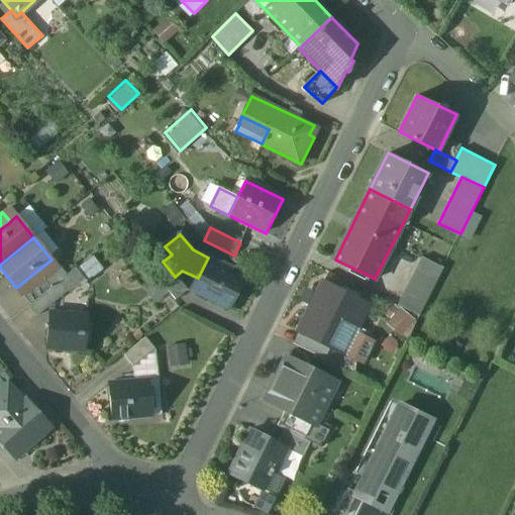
[(172,254),(165,246),(157,253),(163,262),(172,254)]
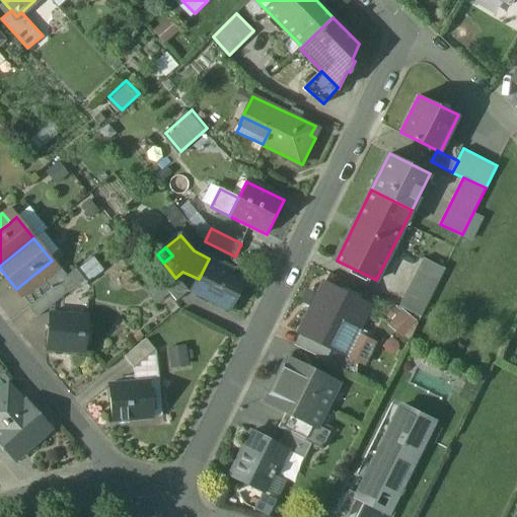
[(233,269),(210,256),(209,259),(199,279),(193,291),(230,309),(243,281),(230,275),(233,269)]
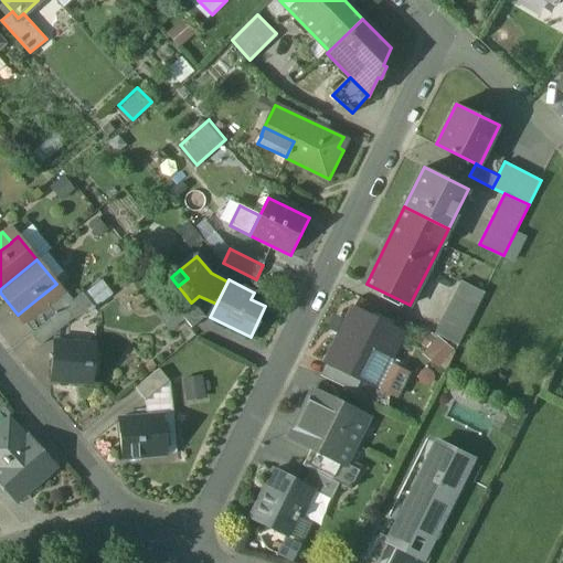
[(463,279),(436,332),(459,343),(486,290),(463,279)]
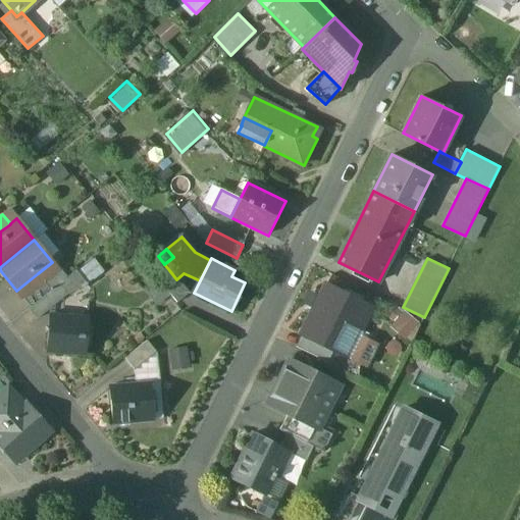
[(60,272),(52,262),(38,273),(46,283),(60,272)]
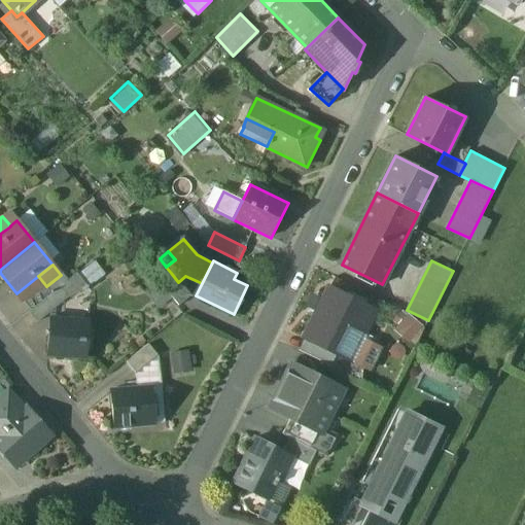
[(77,273),(61,285),(70,296),(85,283),(77,273)]
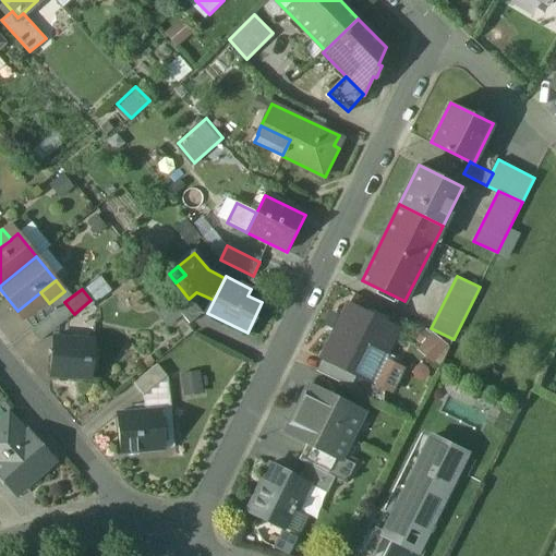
[(189,299),(181,289),(169,299),(190,324),(202,314),(189,299)]
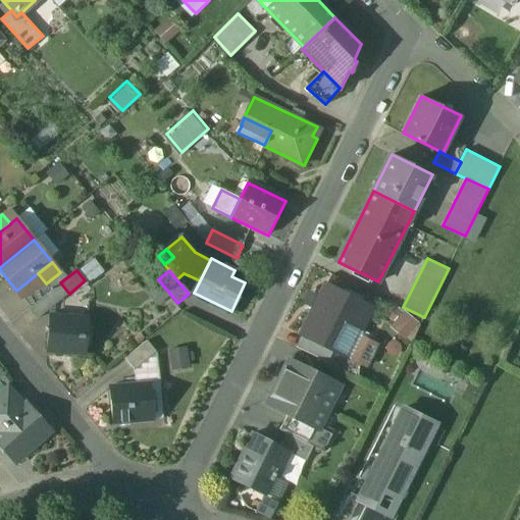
[(38,273),(17,291),(31,307),(51,291),(46,283),(38,273)]
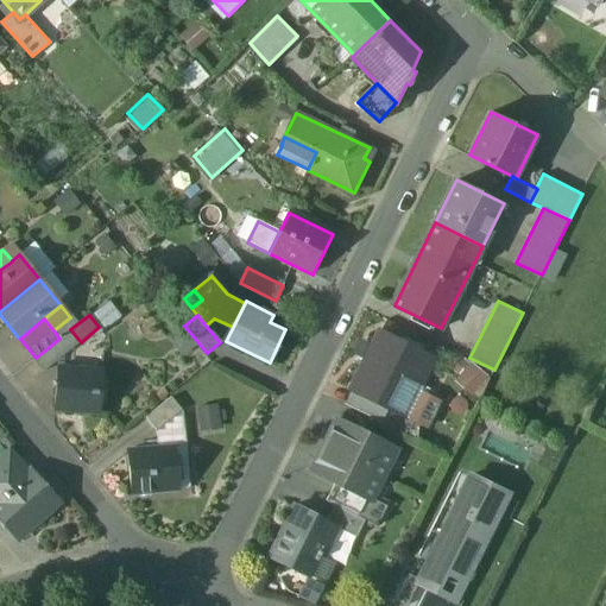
[(36,358),(33,360),(44,372),(81,342),(70,329),(60,339),(36,358)]
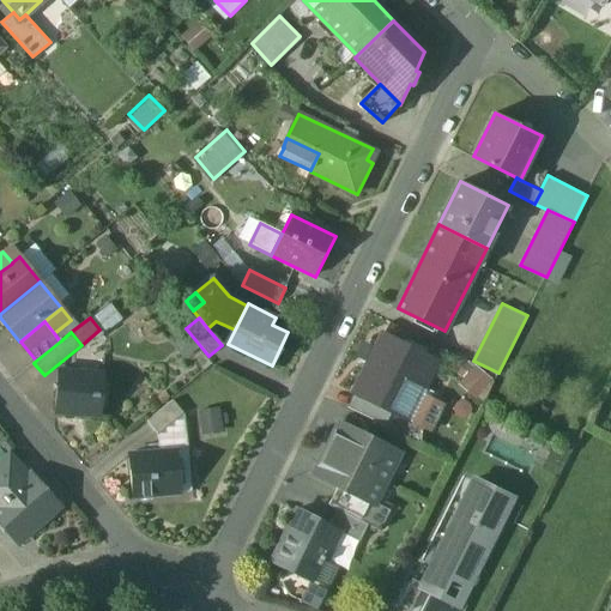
[(439,360),(385,334),(356,393),(349,406),(388,425),(395,411),(388,409),(404,377),(425,387),(439,360)]
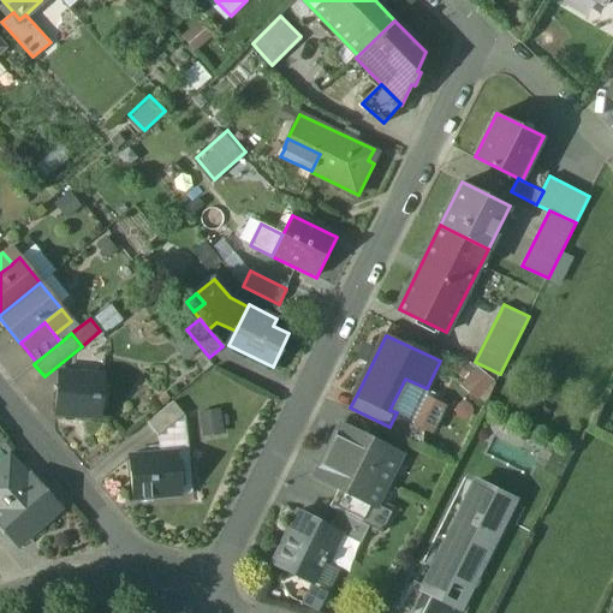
[(103,375),(59,372),(55,415),(100,418),(103,375)]
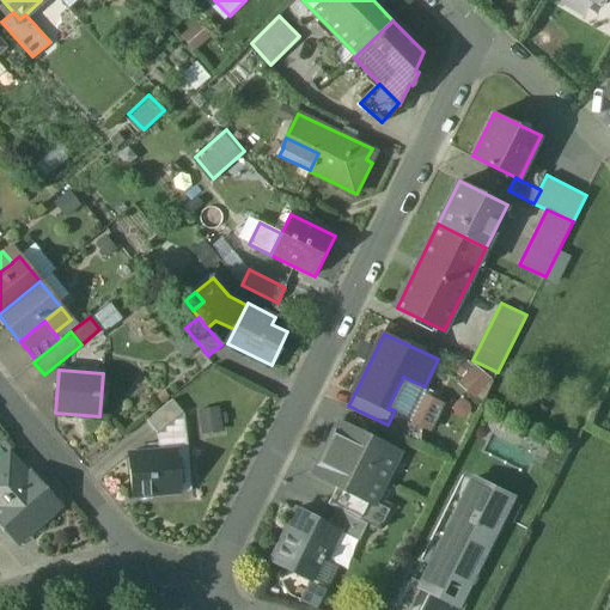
[(425,386),(403,377),(388,408),(395,410),(409,419),(425,386)]
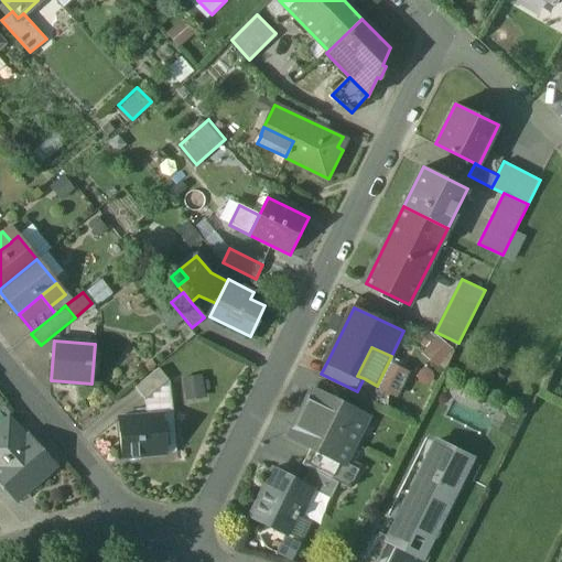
[(169,380),(159,368),(136,388),(146,399),(169,380)]
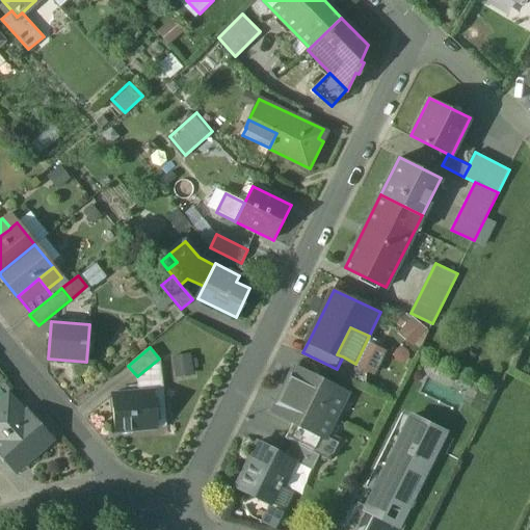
[(192,349),(174,353),(179,376),(197,371),(192,349)]
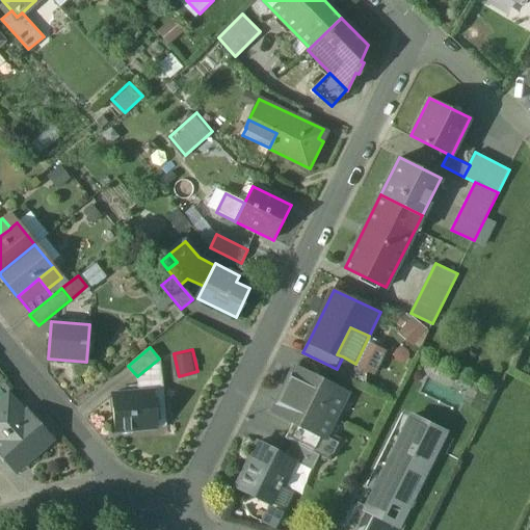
[(355,364),(343,356),(337,369),(363,381),(368,369),(355,364)]
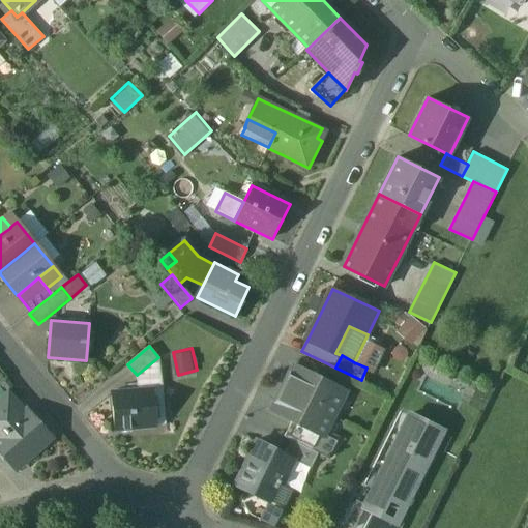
[(158,357),(137,375),(139,390),(153,389),(164,387),(158,357)]
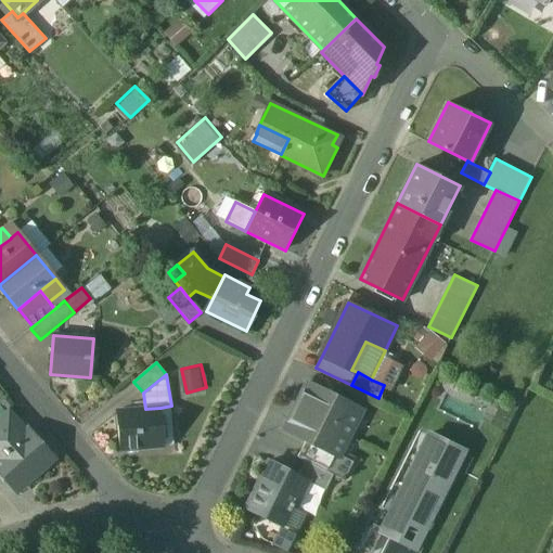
[(347,400),(309,382),(285,428),(307,438),(339,454),(341,452),(360,414),(344,406),(347,400)]
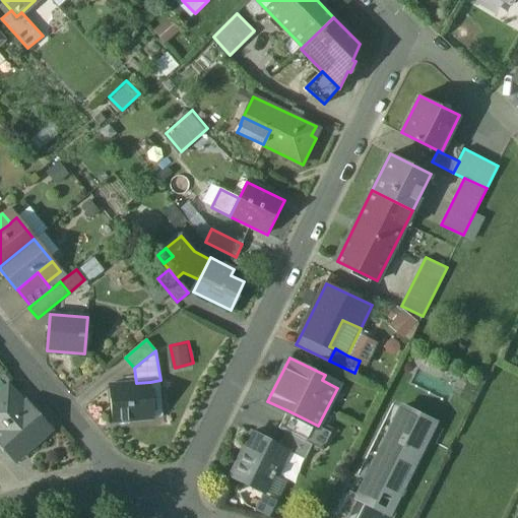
[(136,383),(111,386),(114,419),(153,415),(150,382),(136,383)]
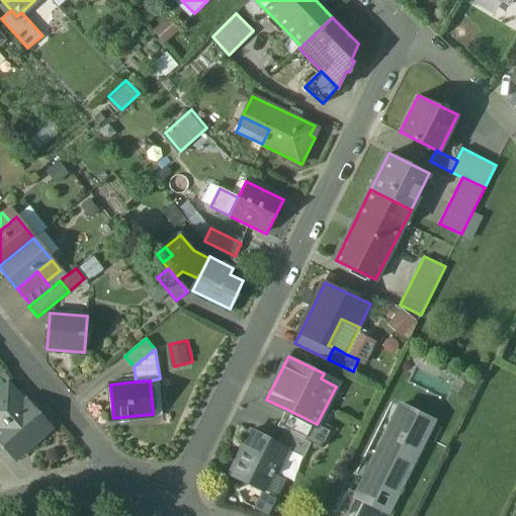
[(0,439),(17,459),(52,428),(24,399),(9,382),(0,391),(0,439)]
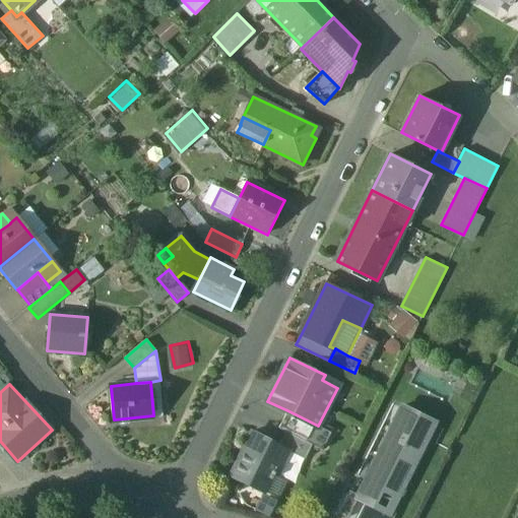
[(402,406),(365,481),(394,496),(432,421),(402,406)]
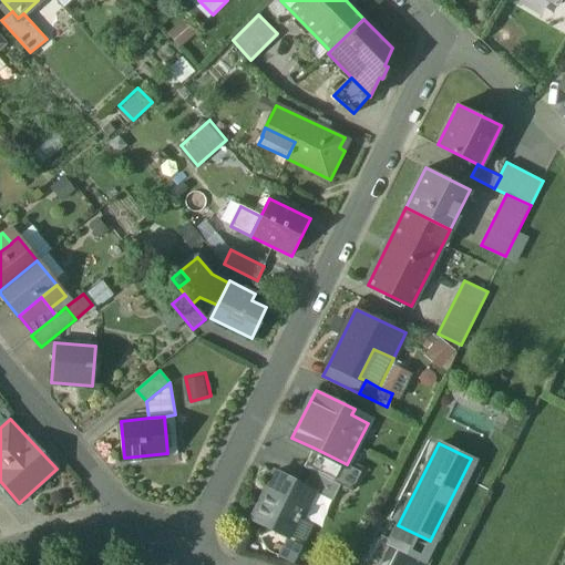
[(347,464),(314,448),(306,465),(312,469),(341,482),(353,489),(362,470),(348,462),(347,464)]
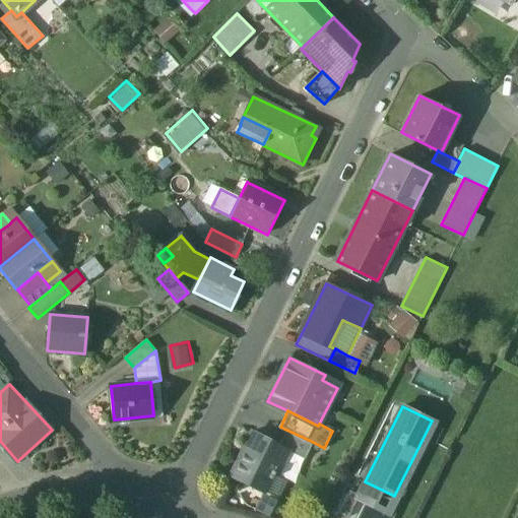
[(313,442),(286,430),(278,445),(286,449),(306,457),(313,442)]
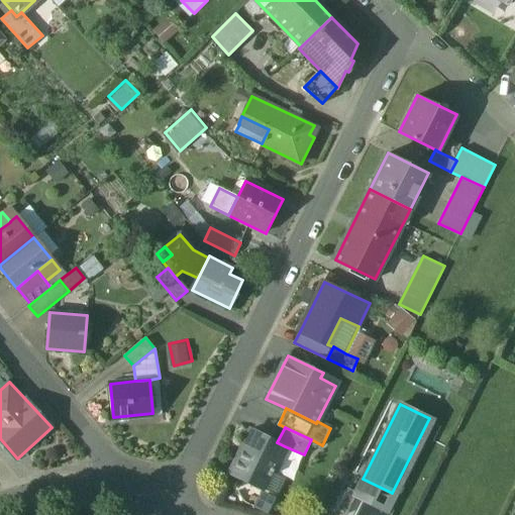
[(277,442),(252,430),(231,473),(264,489),(285,446),(277,442)]
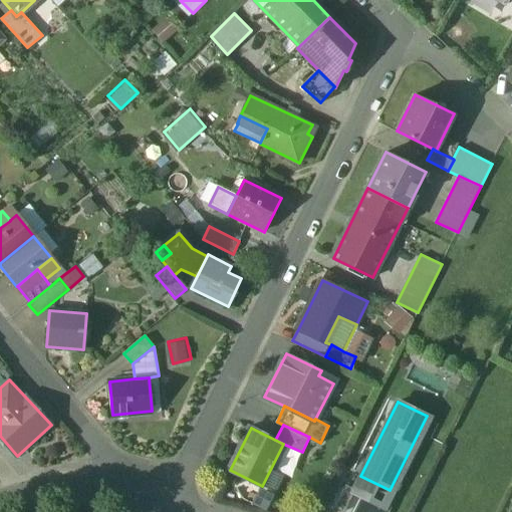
[(346,484),(335,506),(344,511),(355,489),(346,484)]
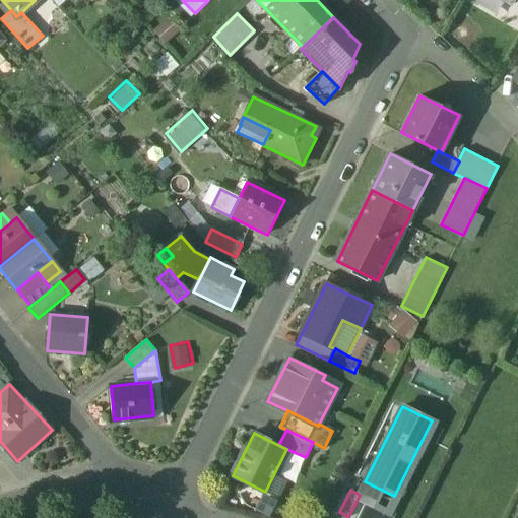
[(393,517),(396,512),(368,498),(358,517),(393,517)]
